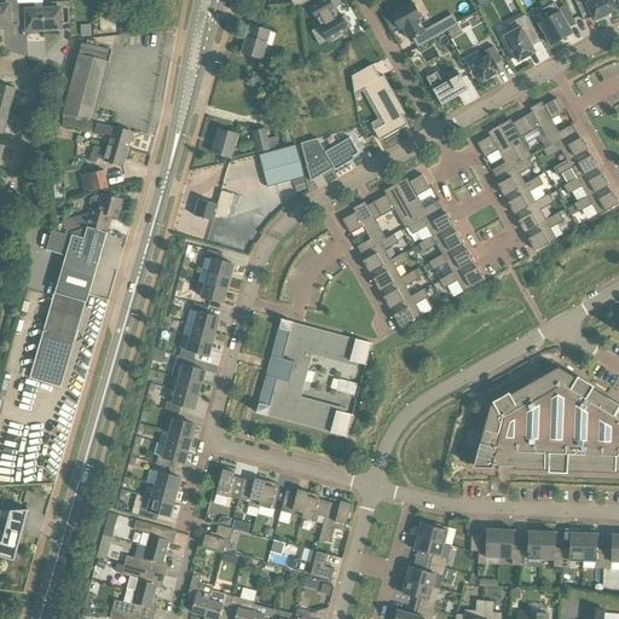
[(17,0),(0,0),(1,5),(0,5),(0,28),(4,28),(4,25),(11,25),(11,19),(18,18),(19,18),(18,5),(17,0)]
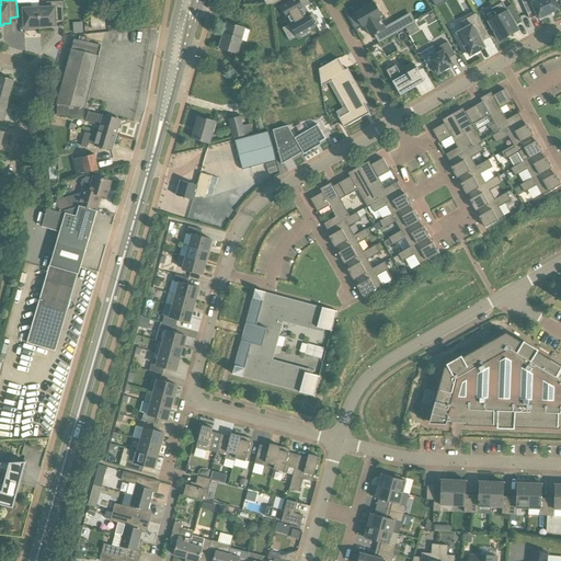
[(299,0),(296,0),(283,8),(287,16),(288,16),(293,23),(290,25),(297,37),(300,36),(301,37),(309,33),(308,32),(317,26),(316,24),(318,23),(313,15),(310,16),(309,14),(307,15),(302,8),(304,8),(299,0)]
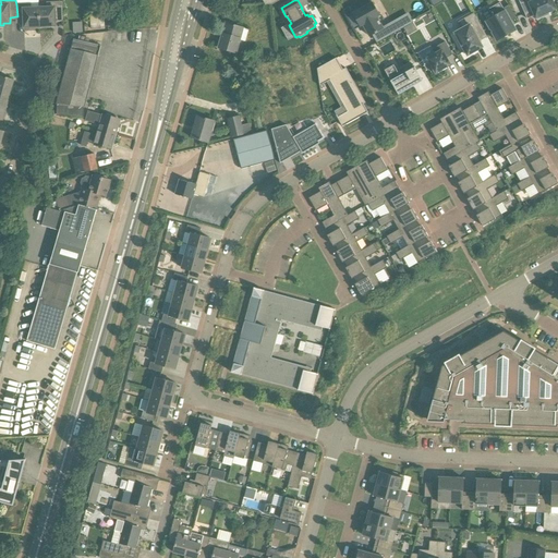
[(553,0),(537,0),(532,2),(530,0),(520,0),(529,19),(536,15),(538,21),(546,17),(545,15),(550,13),(550,12),(557,9),(553,0)]
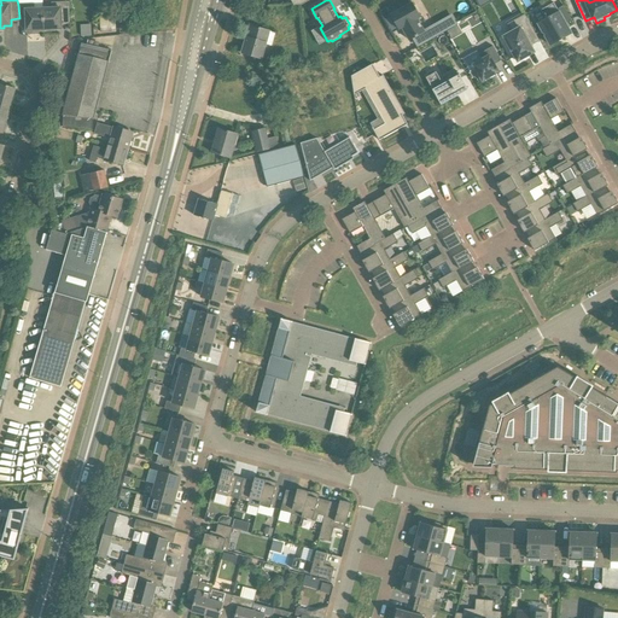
[(70,22),(69,1),(52,3),(52,9),(44,9),(45,31),(56,31),(56,29),(62,29),(62,22),(70,22)]
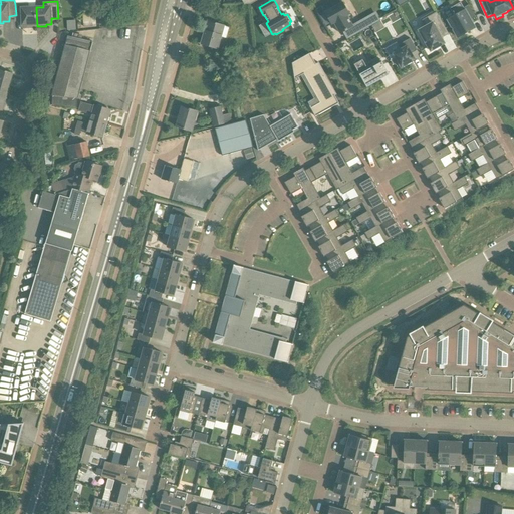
[(29,3),(15,4),(16,15),(15,15),(15,20),(22,20),(22,25),(28,25),(28,27),(37,26),(36,7),(29,8),(29,3)]
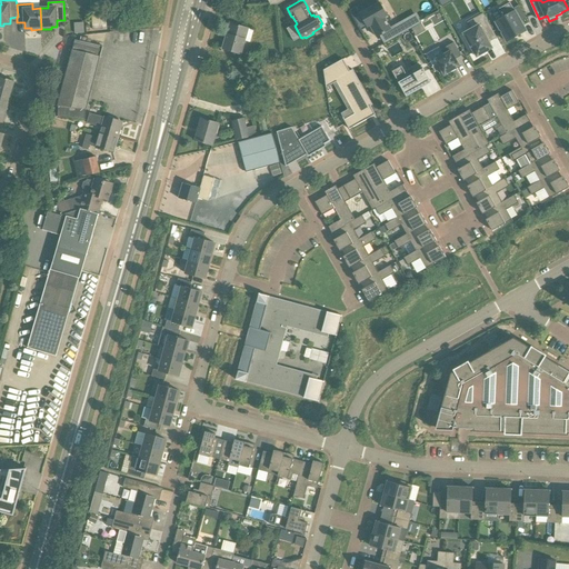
[(381,3),(360,15),(362,18),(361,19),(365,25),(366,25),(368,28),(371,26),(378,38),(391,30),(385,18),(388,16),(381,3)]
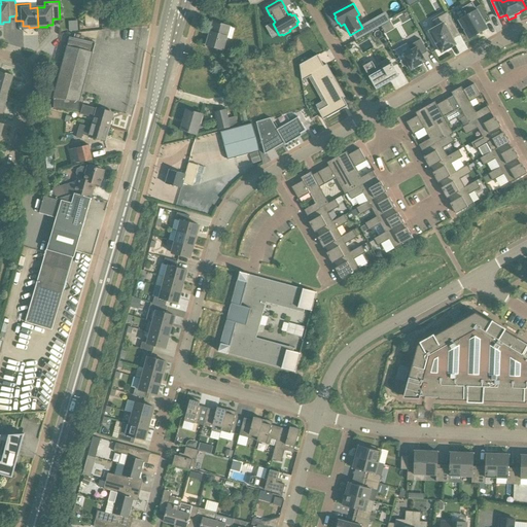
[(489,18),(482,5),(477,8),(473,3),(462,9),(466,16),(459,21),(470,39),(478,35),(476,32),(479,31),(481,33),(481,34),(488,30),(484,21),(489,18)]
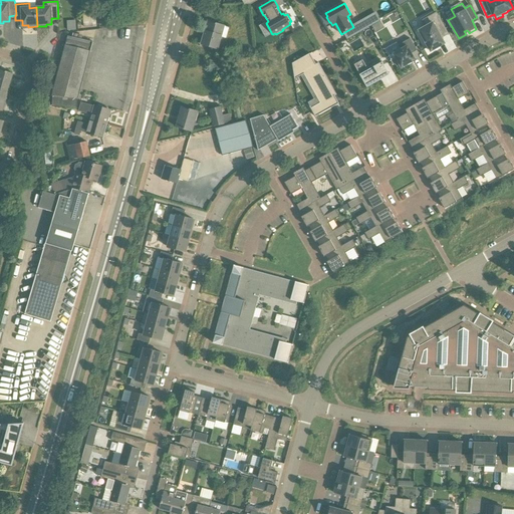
[(96,27),(95,13),(90,13),(90,14),(91,22),(83,23),(83,28),(96,27)]
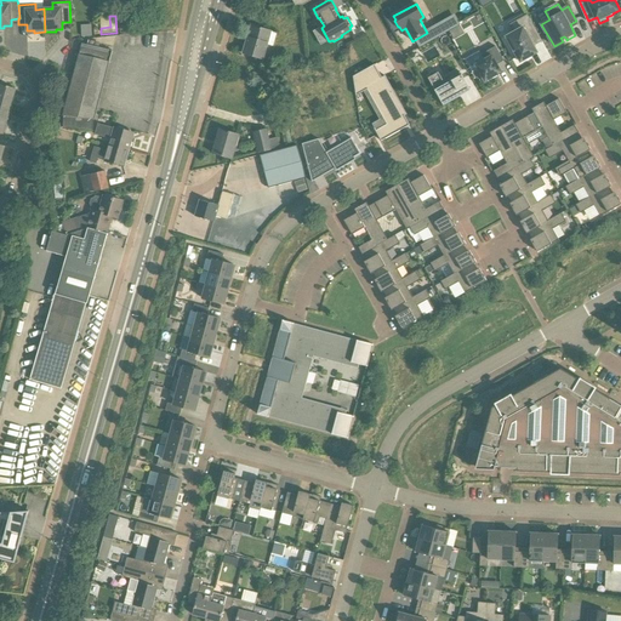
[(431,32),(436,40),(448,33),(451,30),(446,22),(431,30),(431,32)]
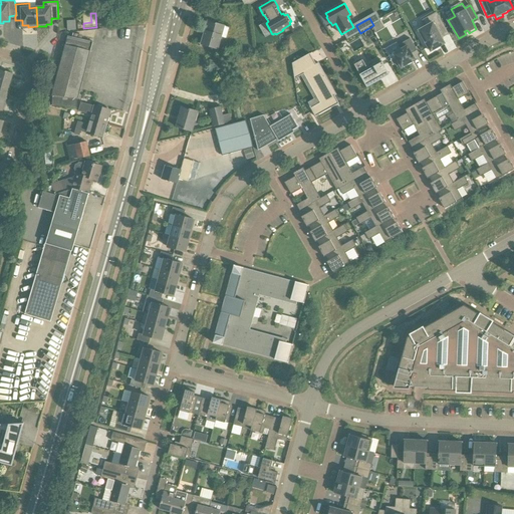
[(445,26),(441,19),(419,31),(424,38),(422,39),(425,44),(427,44),(431,52),(440,47),(438,42),(443,39),(450,35),(445,26)]
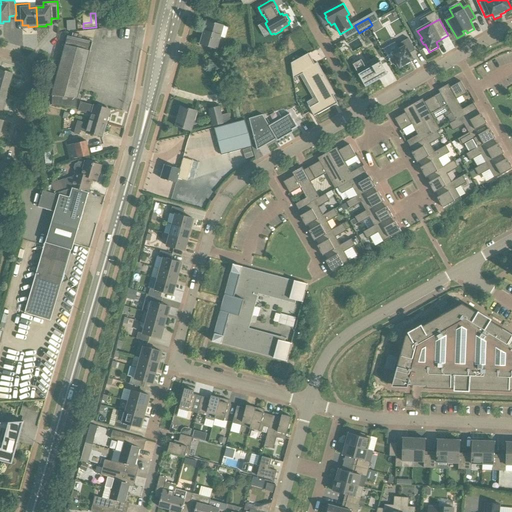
[(76,21),(67,21),(68,31),(76,30),(76,21)]
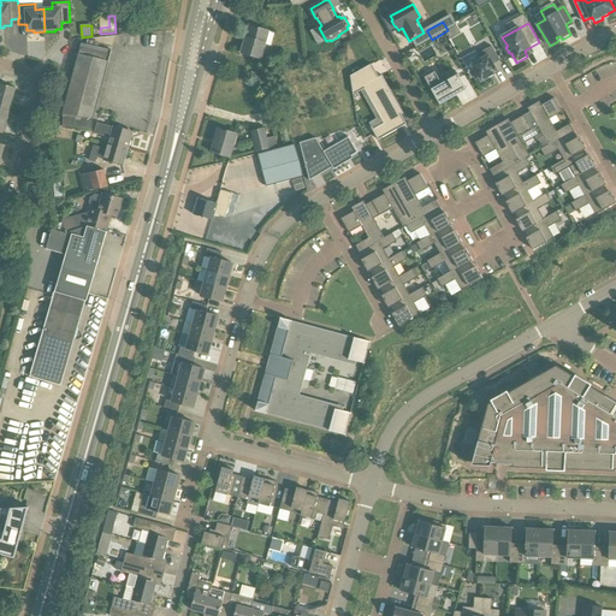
[(261,59),(267,41),(272,42),(274,33),(249,25),(242,53),(261,59)]
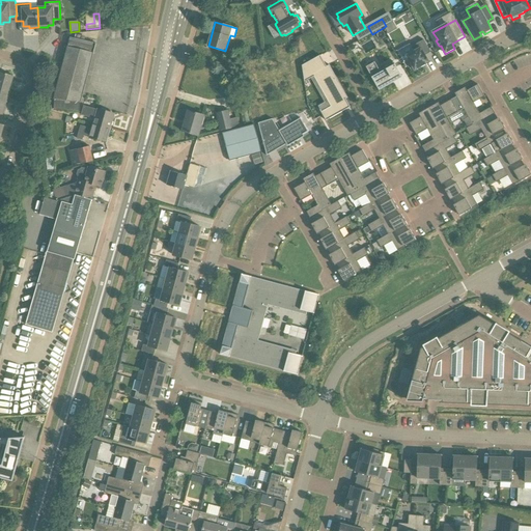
[(54,101),(54,111),(63,111),(79,112),(80,102),(95,44),(71,37),(54,101)]
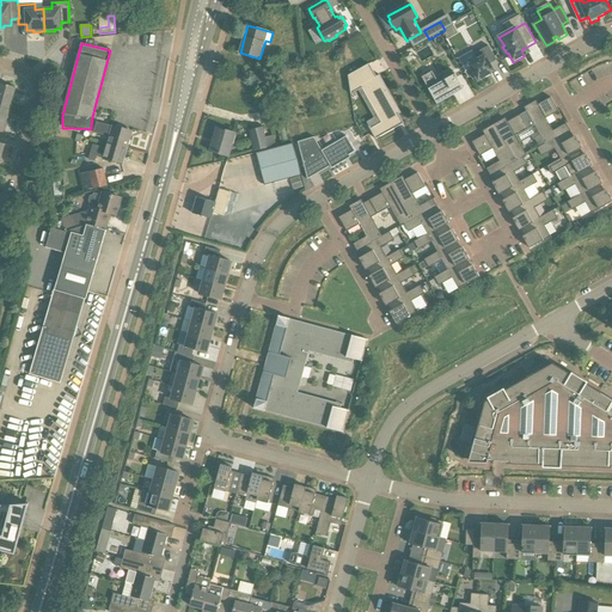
[(469,65),(478,81),(495,72),(491,65),(497,61),(489,47),(475,54),(478,59),(469,65)]
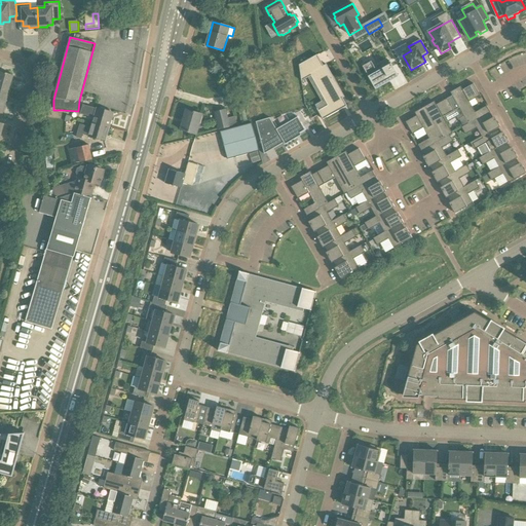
[(316,108),(323,119),(347,106),(342,98),(345,97),(327,64),(324,65),(318,55),(300,67),(301,81),(308,77),(323,102),(316,106),(317,108),(316,108)]
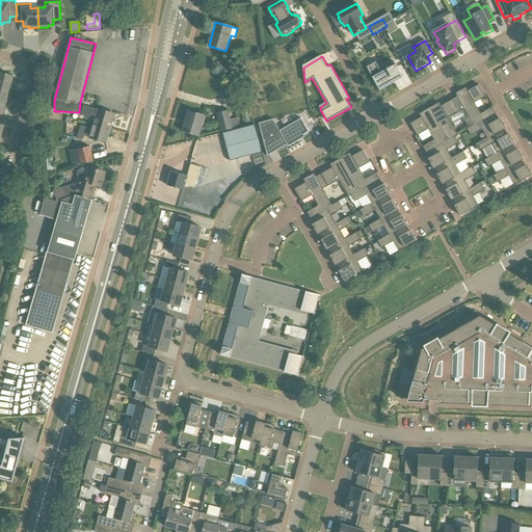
[(381,71),(376,62),(367,68),(377,85),(380,90),(388,87),(395,83),(394,81),(398,79),(403,76),(398,67),(395,62),(381,71)]
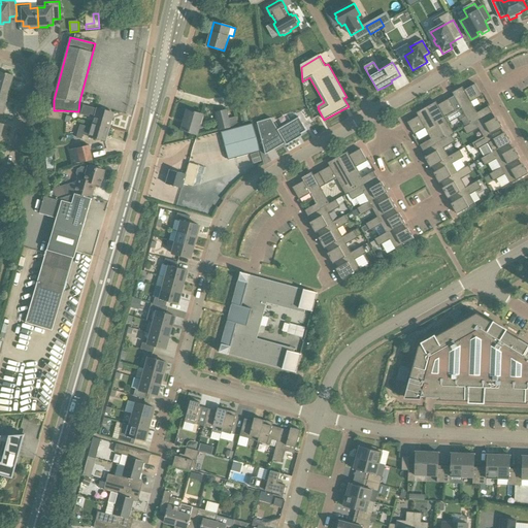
[(0,71),(0,86),(9,89),(12,76),(13,76),(0,71)]
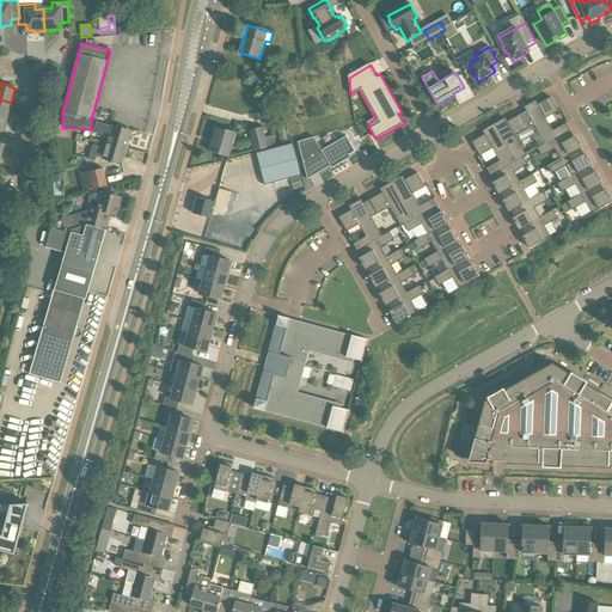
[(527,111),(534,126),(540,135),(545,144),(557,138),(570,130),(567,123),(554,132),(546,118),(560,111),(551,98),(537,106),(534,102),(525,108),(527,111)]
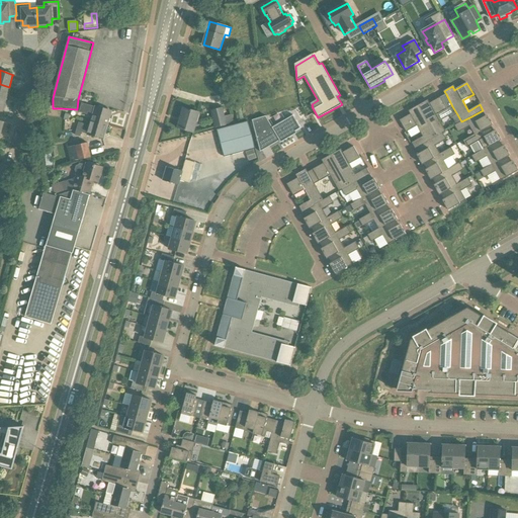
[(5,99),(9,87),(0,84),(0,97),(6,100),(6,99),(5,99)]
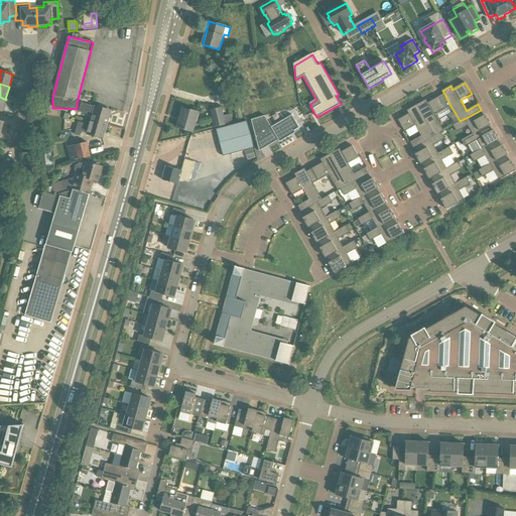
[(444,94),(426,104),(424,101),(417,105),(434,136),(440,133),(444,131),(435,115),(450,106),(444,94)]
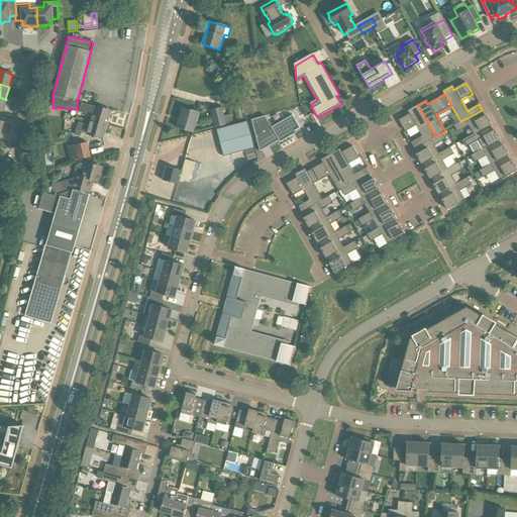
[(93,116),(92,120),(107,125),(111,111),(96,107),(82,103),(80,111),(93,116)]
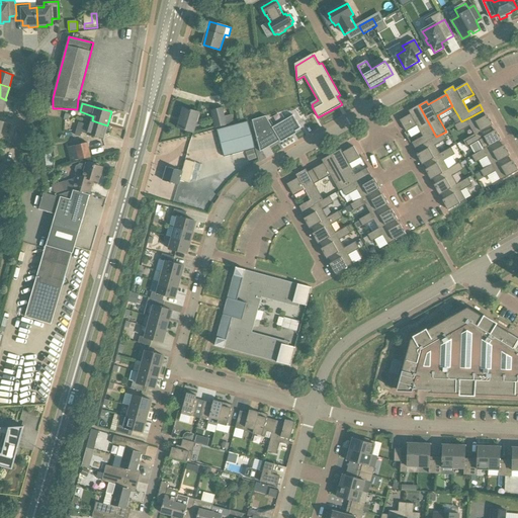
[(419,105),(411,109),(413,113),(400,120),(407,133),(417,126),(423,137),(412,143),(416,149),(436,137),(419,105)]
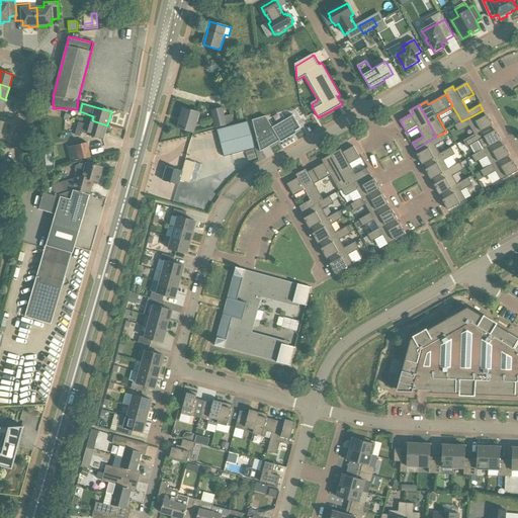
[(199,112),(184,108),(178,128),(193,133),(199,112)]
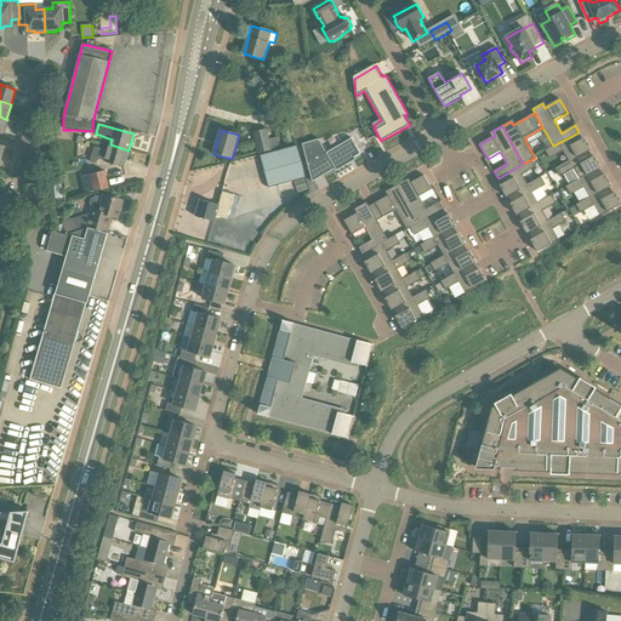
[(267,131),(255,134),(260,153),(272,151),(269,141),(267,131)]
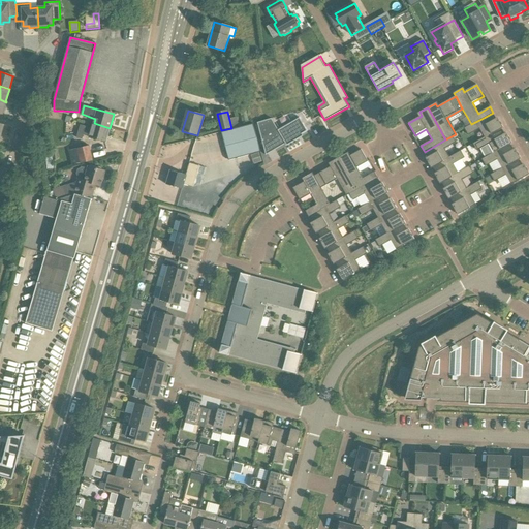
[(486,137),(502,128),(503,127),(498,117),(496,118),(493,113),(481,119),(471,124),(466,127),(465,128),(469,135),(480,128),(486,137)]
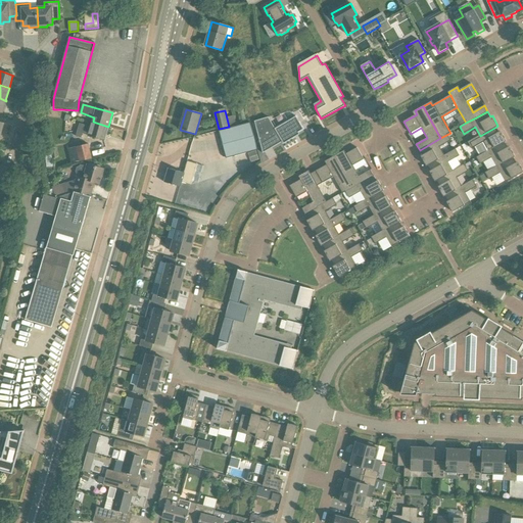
[(461,126),(466,123),(462,115),(457,119),(461,126)]
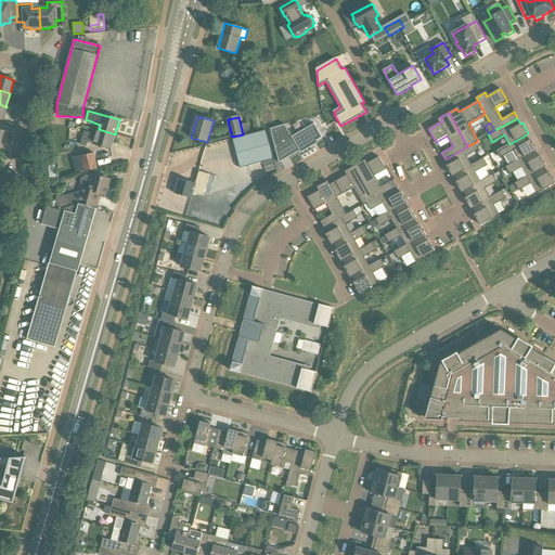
[(248,124),(241,126),(243,134),(250,132),(248,124)]
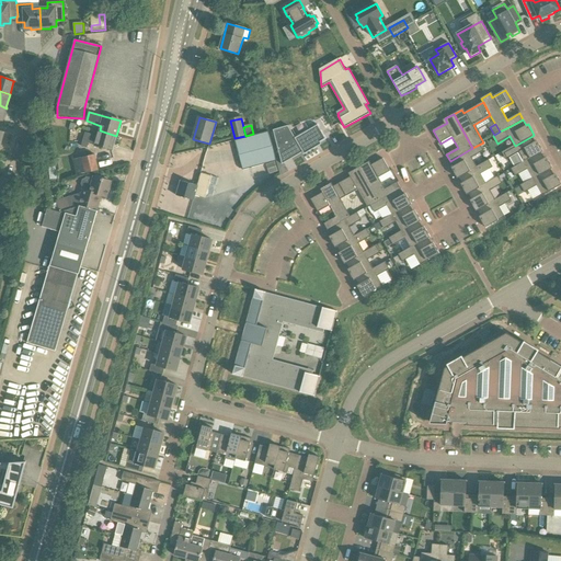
[(304,155),(317,147),(316,145),(321,142),(325,139),(318,125),(295,138),(288,126),(273,130),(282,164),(302,152),(304,155)]
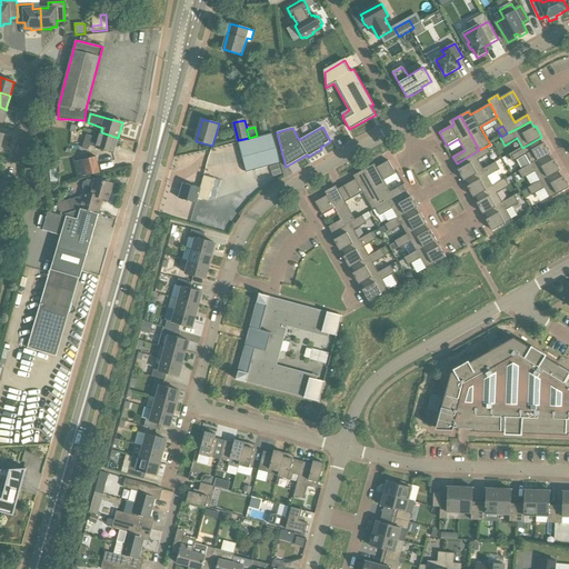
[(88,135),(83,148),(89,150),(90,146),(113,152),(118,138),(101,132),(100,138),(88,135)]
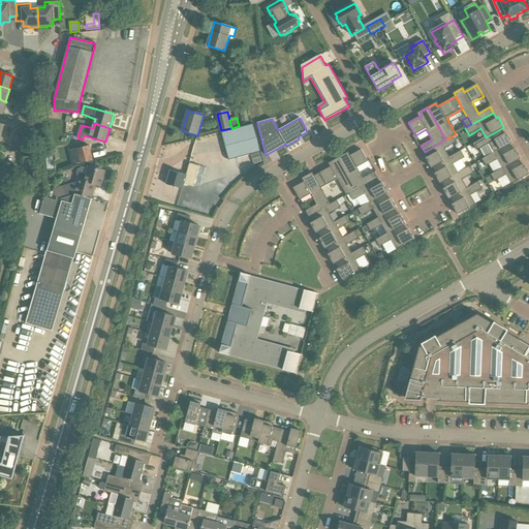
[(254,124),(222,132),(227,152),(221,154),(223,162),(261,152),(254,124)]
